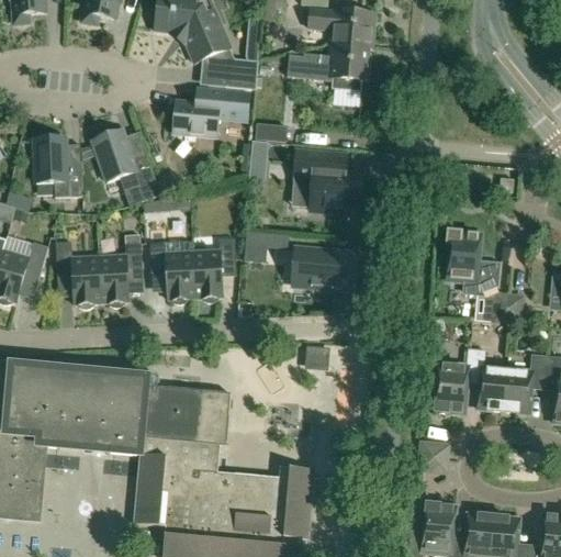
[(10,0),(11,13),(12,18),(17,21),(21,22),(25,20),(29,17),(29,12),(46,10),(45,0),(10,0)]
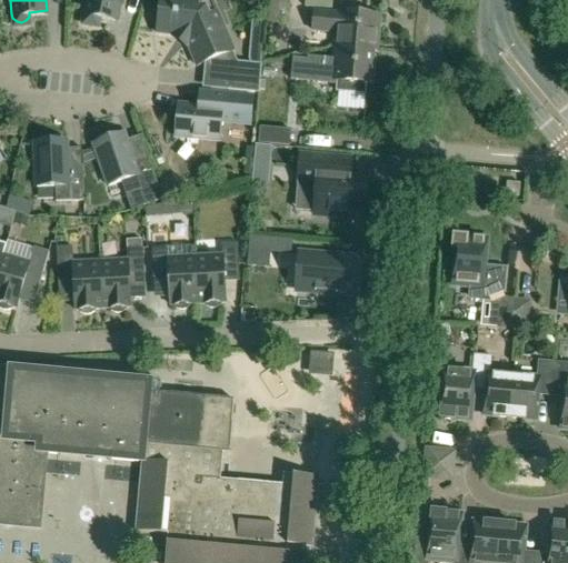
[(89,22),(95,21),(98,19),(100,14),(117,17),(120,1),(121,1),(121,0),(83,0),(82,11),(82,16),(86,20),(89,22)]
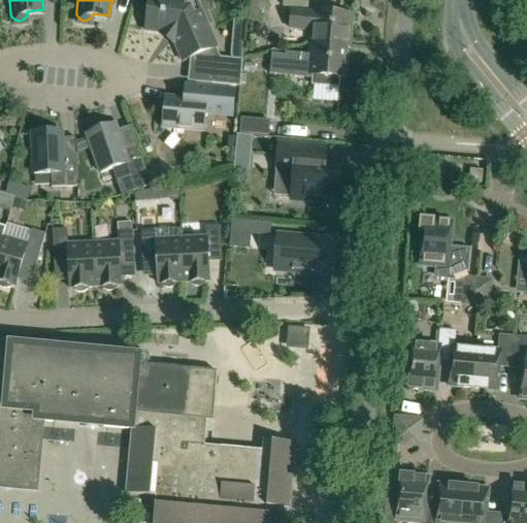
[(172,35),(182,57),(217,43),(201,8),(198,10),(185,0),(147,0),(144,27),(164,29),(172,35)]
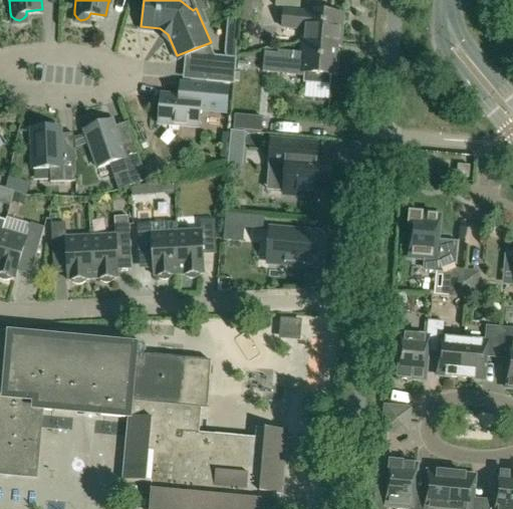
[(303,24),(302,36),(338,39),(341,10),(305,8),(305,10),(283,8),(282,22),(303,24)]
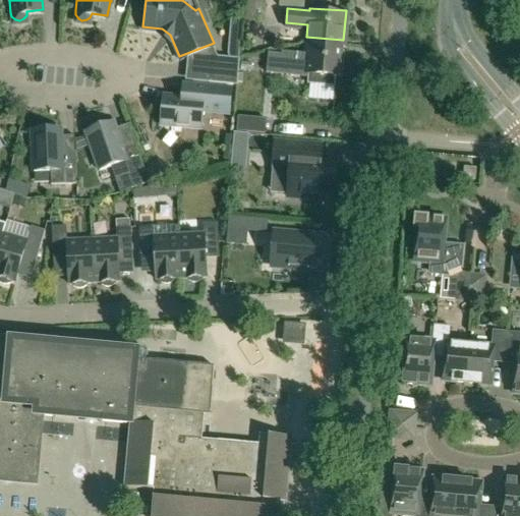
[(211,52),(208,78),(236,81),(239,55),(238,54),(241,16),(232,15),(229,54),(211,52)]
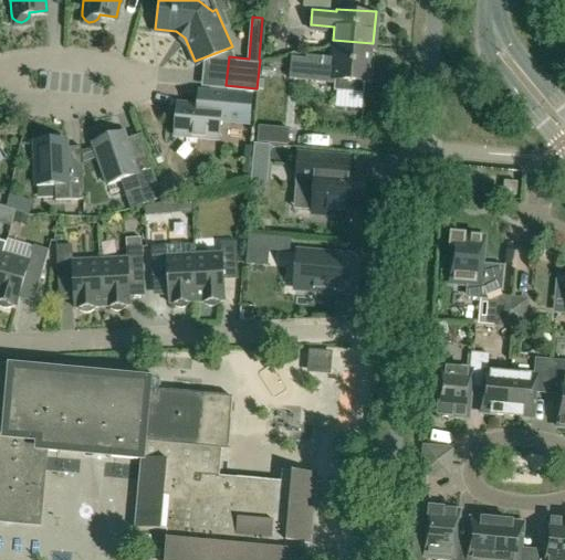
[(373,43),(333,40),(332,40),(331,55),(336,55),(333,87),(363,90),(364,78),(366,78),(369,44),(373,44),(373,43)]
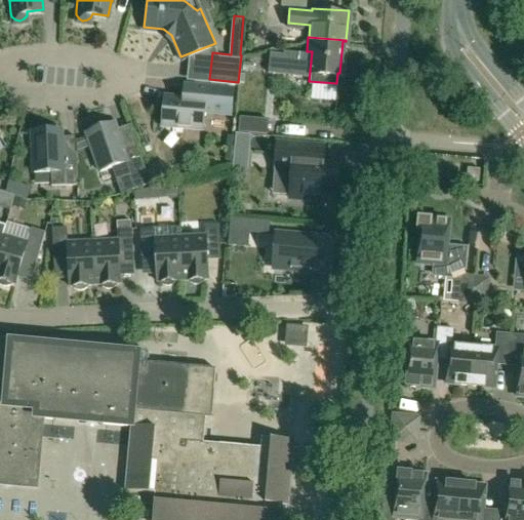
[(162,110),(161,122),(202,125),(203,109),(217,110),(219,84),(194,82),(193,95),(163,92),(163,97),(160,100),(159,104),(159,108),(162,110)]
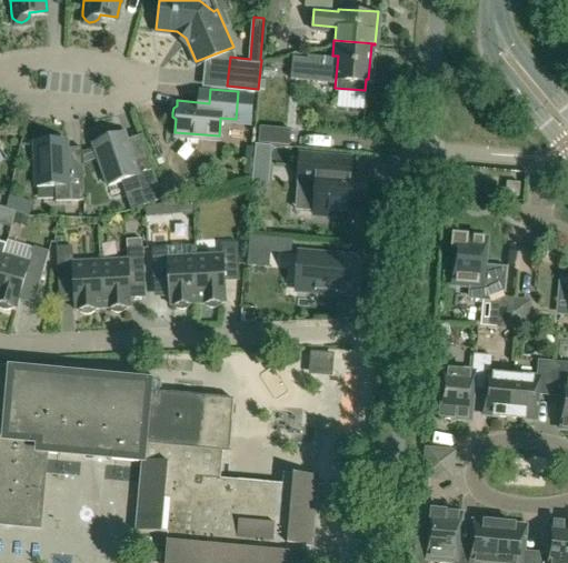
[(105,136),(93,140),(108,182),(126,176),(130,190),(157,181),(147,154),(133,159),(123,129),(118,131),(115,129),(110,129),(107,131),(105,136)]
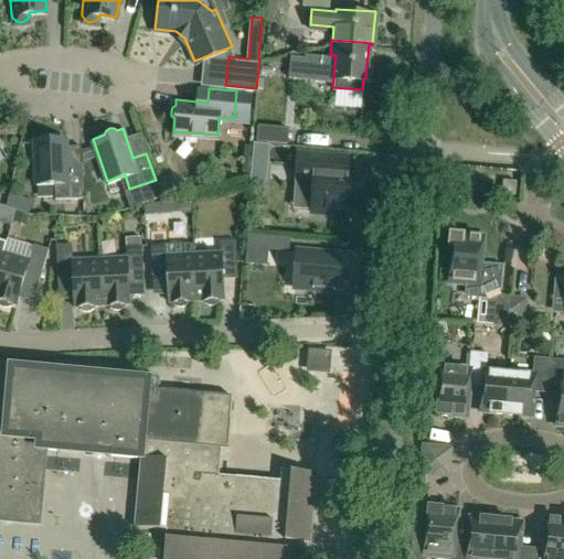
[(272,143),(298,143),(298,130),(272,130),(272,143)]
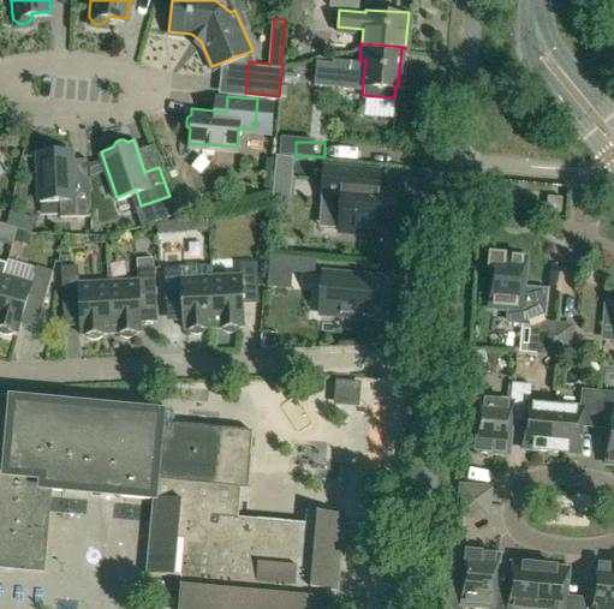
[(51,149),(36,149),(39,198),(59,197),(59,214),(89,213),(88,181),(72,183),(71,148),(66,148),(63,145),(58,144),(53,145),(51,149)]
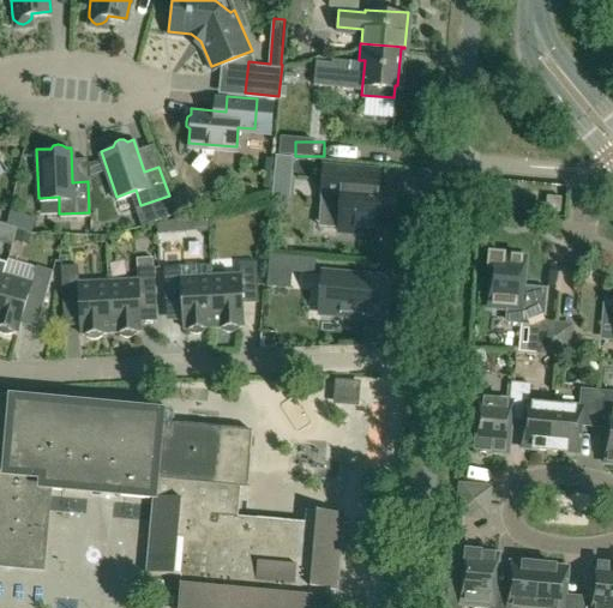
[(378,167),(352,166),(323,163),(320,196),(341,198),(338,223),(338,228),(360,230),(361,226),(391,228),(395,188),(376,187),(378,167)]
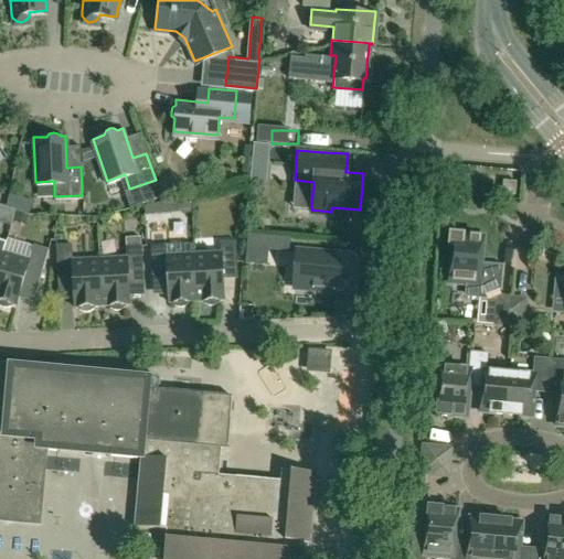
[(471,173),(470,186),(483,189),(485,174),(471,173)]
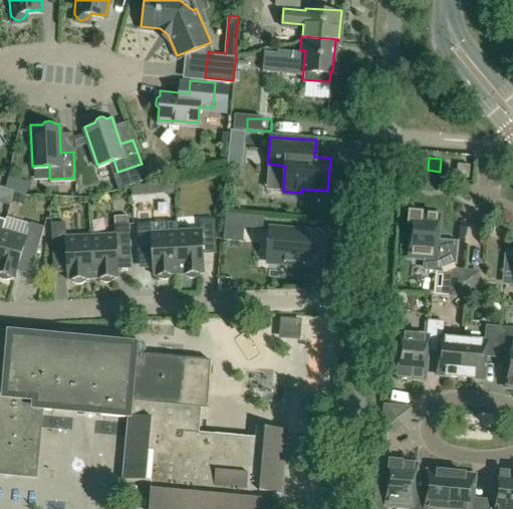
[(469,162),(457,161),(456,173),(468,174),(469,162)]
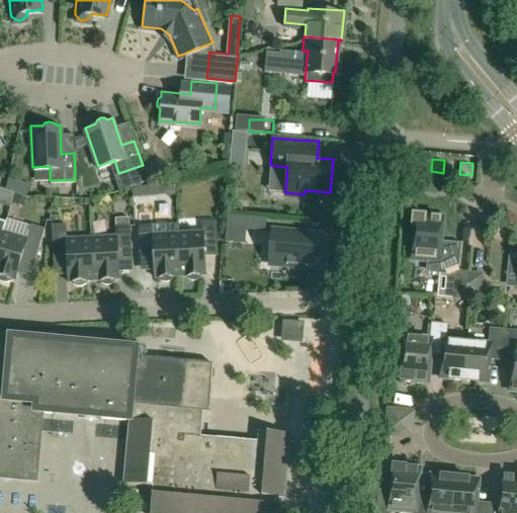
[(6,184),(15,188),(20,177),(9,173),(6,184)]
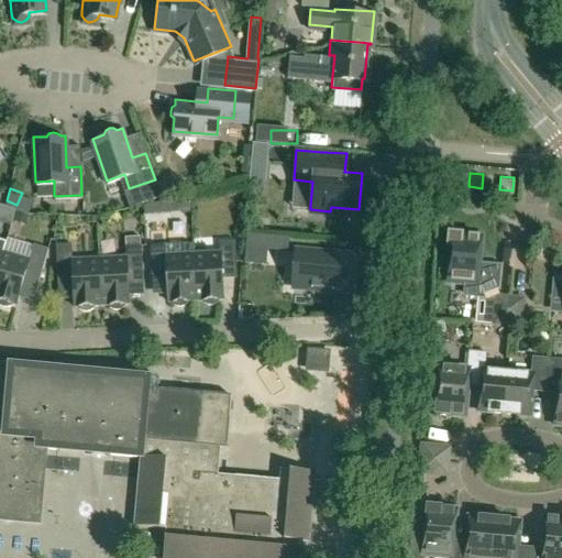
[(475,281),(478,248),(480,232),(448,229),(447,242),(450,242),(447,279),(475,281)]
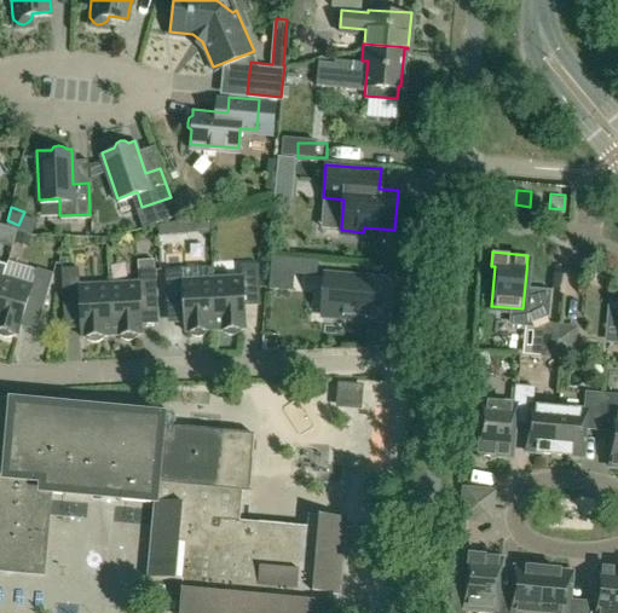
[(271,253),(270,266),(315,271),(316,256),(271,253)]
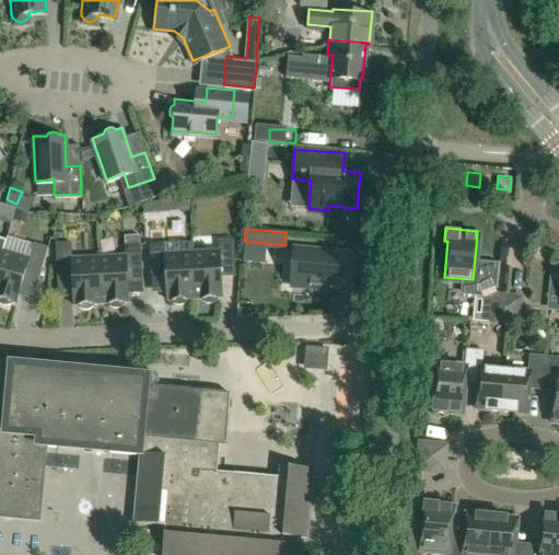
[(48,243),(33,239),(7,231),(6,236),(0,254),(0,299),(2,301),(7,301),(10,300),(11,298),(13,299),(15,299),(24,270),(38,275),(48,243)]
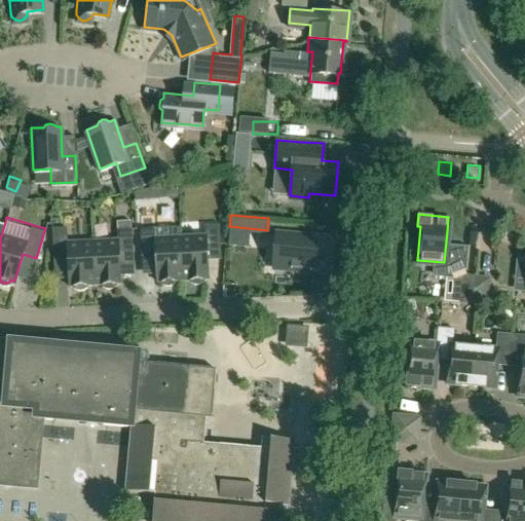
[(204,231),(180,233),(182,276),(187,276),(190,276),(190,278),(193,281),(196,281),(200,280),(203,277),(203,276),(207,276),(205,275),(208,275),(205,248),(221,247),(219,221),(204,222),(204,231)]
